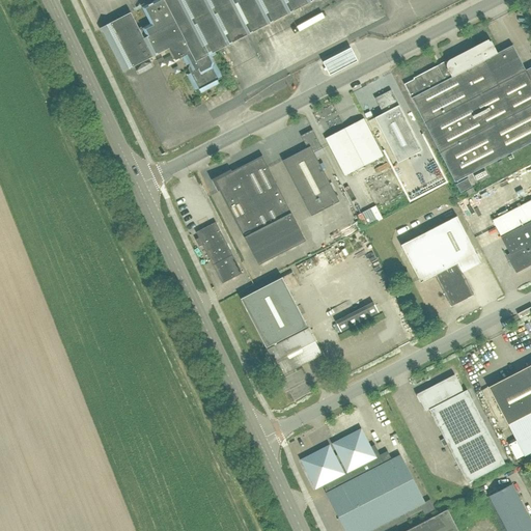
[(148,25),(155,22),(168,49),(169,49),(175,61),(182,58),(186,65),(189,66),(188,68),(190,74),(187,75),(195,92),(199,90),(200,93),(219,84),(217,80),(223,78),(213,58),(217,56),(215,51),(313,0),(155,0),(154,1),(139,8),(148,25)]
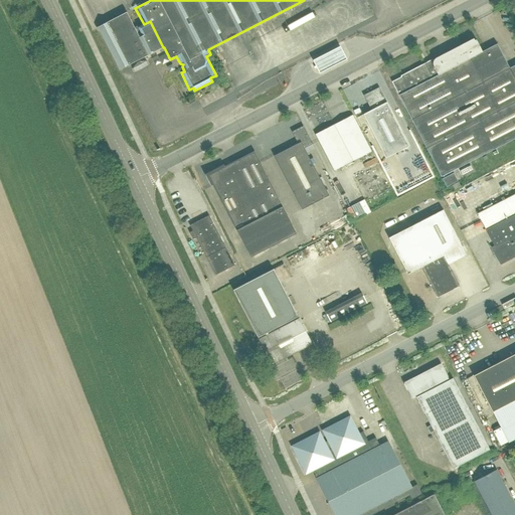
[(127,12),(97,27),(99,31),(100,31),(120,69),(163,47),(150,21),(144,24),(135,28),(127,12)]
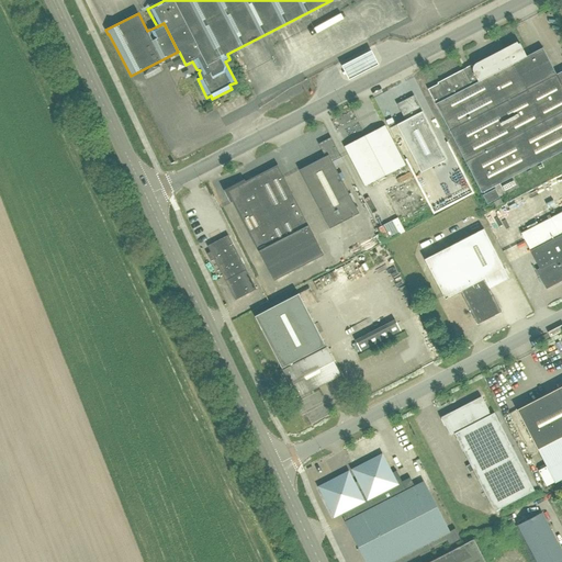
[(561,71),(557,75),(543,48),(527,56),(520,44),(518,44),(517,42),(441,81),(441,82),(428,89),(450,131),(482,192),(561,150),(561,71)]
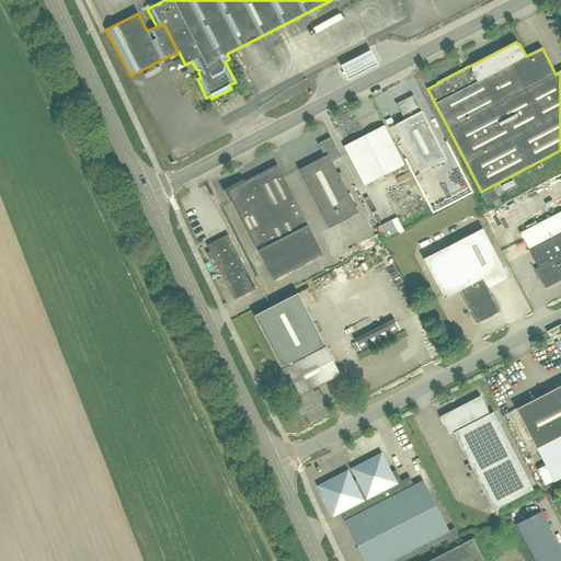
[(344,73),(373,60),(368,48),(339,61),(344,73)]
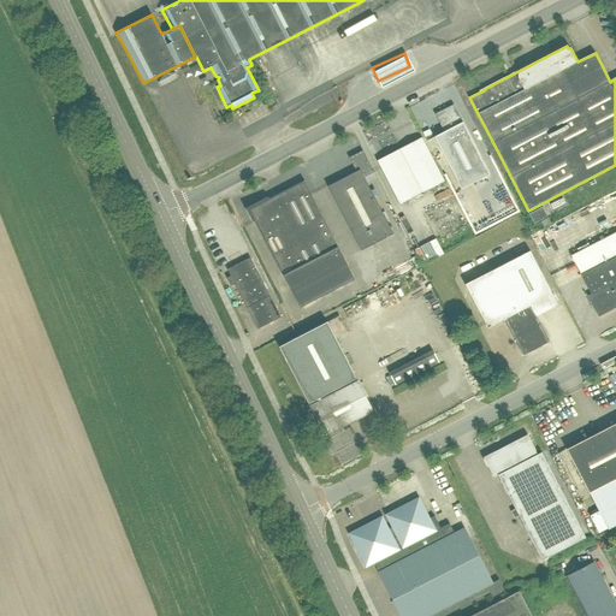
[(434,137),(461,189),(490,175),(454,105),(434,114),(444,132),(434,137)]
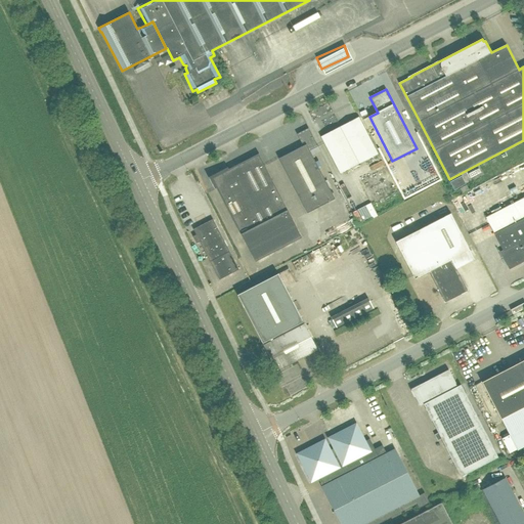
[(340,126),(319,137),(340,174),(378,154),(358,117),(340,126)]
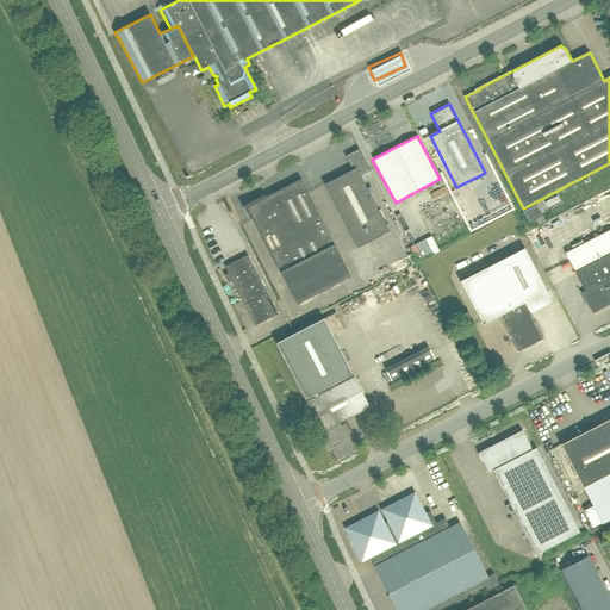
[(390,231),(361,175),(371,170),(360,150),(347,156),(354,169),(324,184),(358,248),(390,231)]
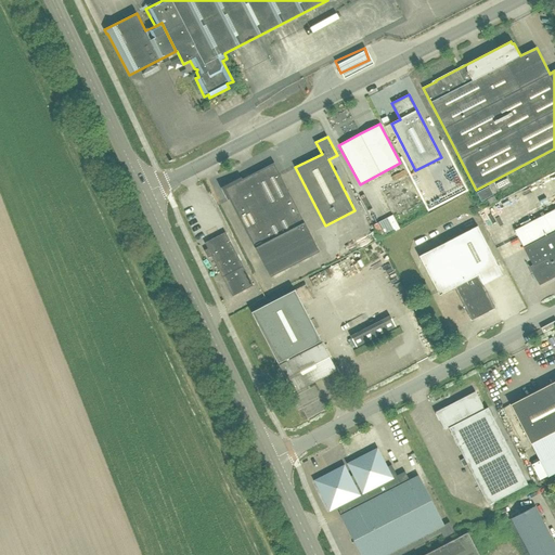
[(280,234),(305,222),(274,164),(249,176),(280,234)]
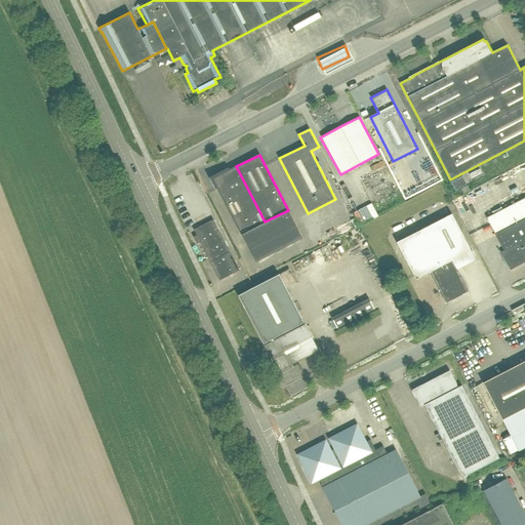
[(288,210),(265,221),(236,166),(213,178),(256,261),(303,238),(288,210)]
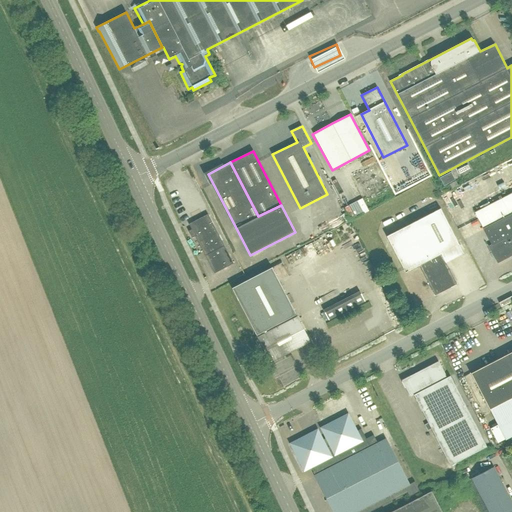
[(451,171),(440,178),(444,185),(455,179),(451,171)]
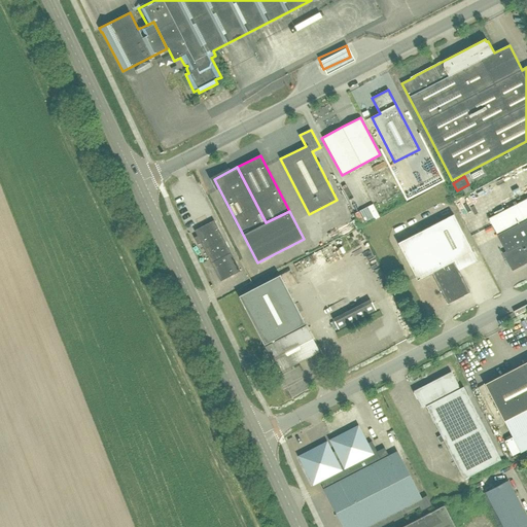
[(497,236),(506,252),(503,254),(513,272),(526,264),(526,253),(526,252),(526,251),(526,199),(488,219),(497,236)]
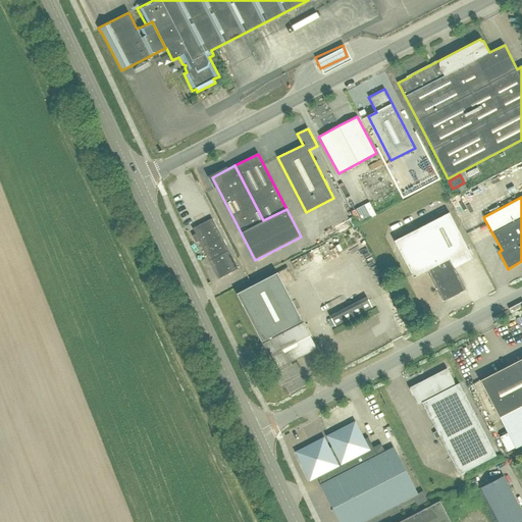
[(448,300),(449,299),(466,291),(455,268),(450,259),(468,250),(450,213),(395,242),(412,275),(415,274),(416,276),(427,271),(440,298),(441,297),(444,296),(447,297),(448,299),(448,300)]
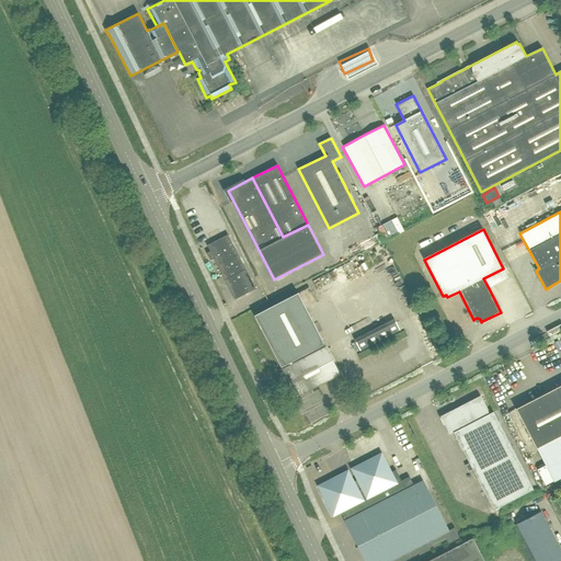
[(254,288),(244,268),(228,236),(208,245),(236,298),(254,288)]
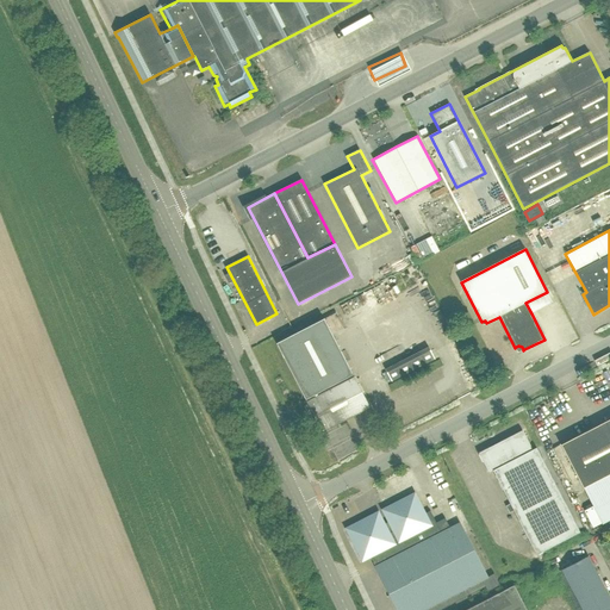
[(277,343),(307,402),(323,431),(369,408),(354,377),(324,318),(277,343)]
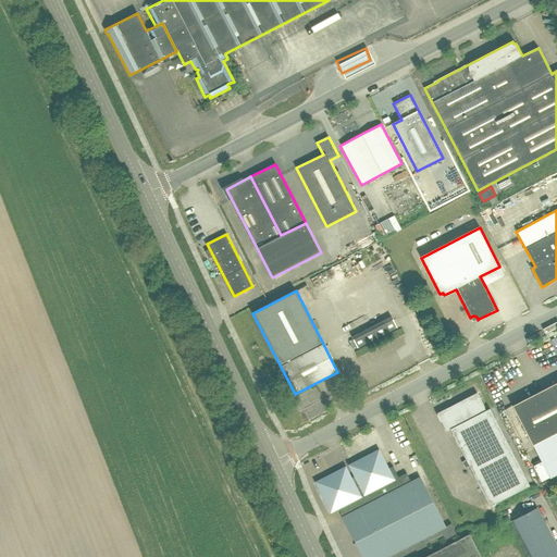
[(556,382),(541,392),(556,421),(556,382)]
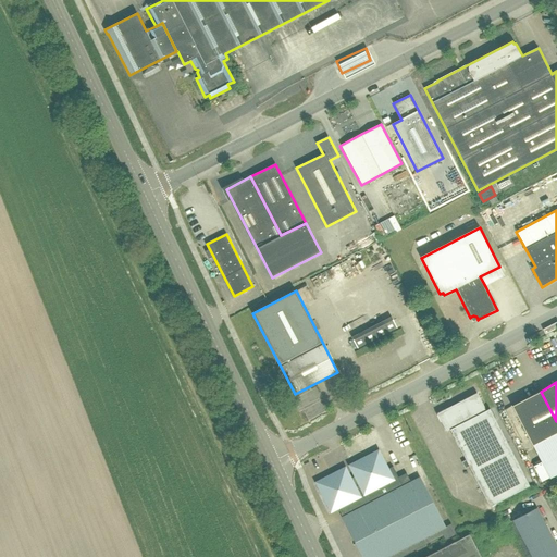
[(493,390),(487,393),(495,410),(502,407),(493,390)]
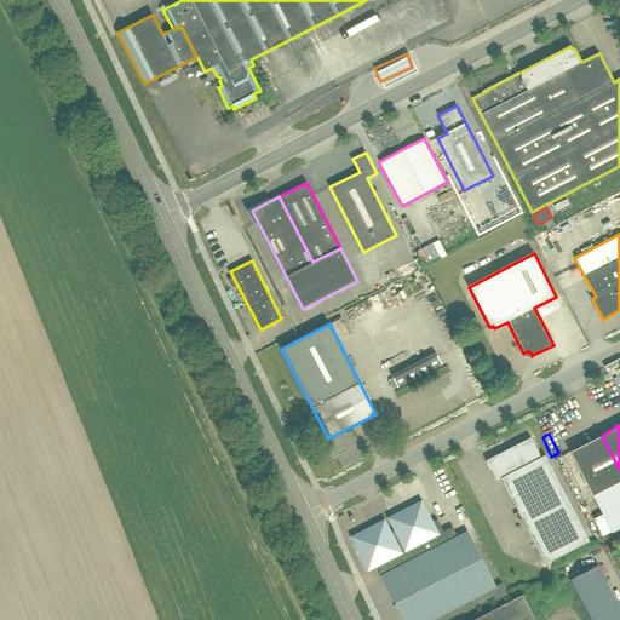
[(619,469),(602,436),(569,453),(612,533),(619,528),(619,469)]
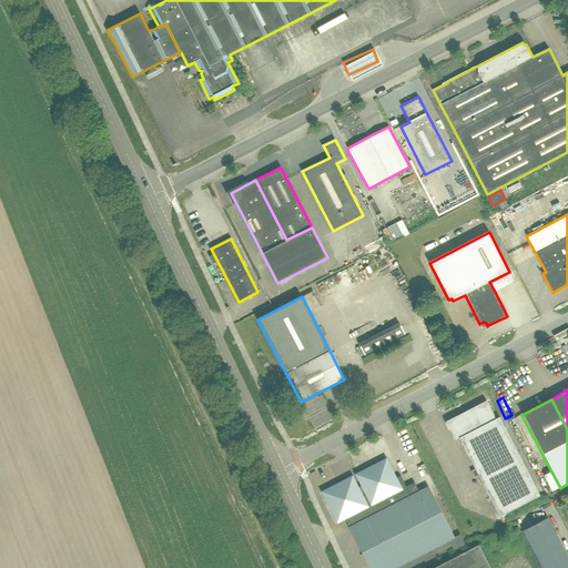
[(445,423),(455,440),(458,438),(475,469),(470,472),(474,478),(478,476),(499,517),(539,497),(500,422),(497,423),(486,402),(445,423)]
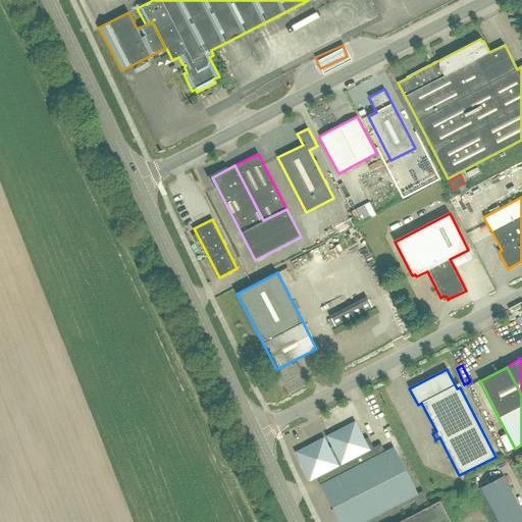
[(336,449),(348,472),(358,467),(384,518),(414,503),(412,497),(417,494),(394,448),(385,453),(380,444),(373,448),(368,437),(361,441),(357,433),(350,430),(342,431),(336,437),(335,446),(336,449)]
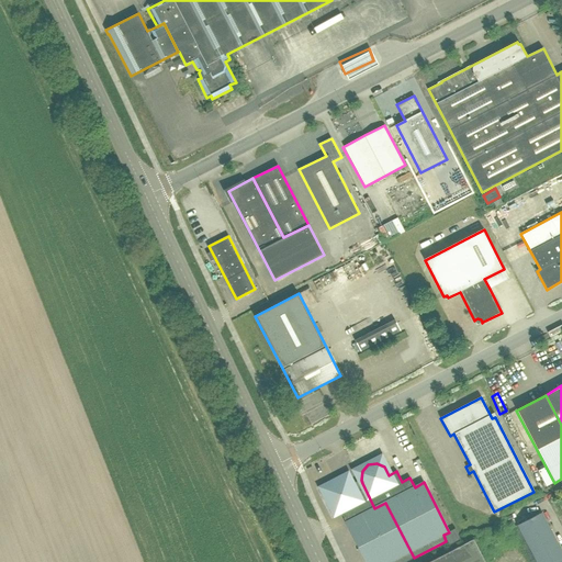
[(546,473),(535,480),(538,486),(550,481),(546,473)]
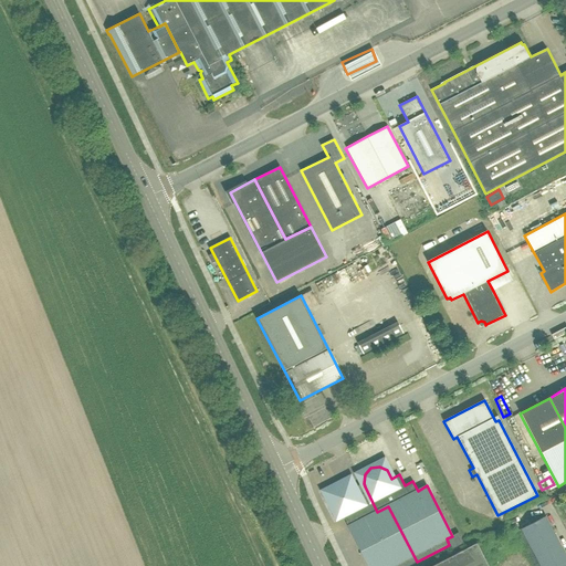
[(348,526),(377,512),(365,486),(355,491),(354,489),(346,484),(337,485),(332,492),(329,500),(333,507),(342,511),(348,526)]
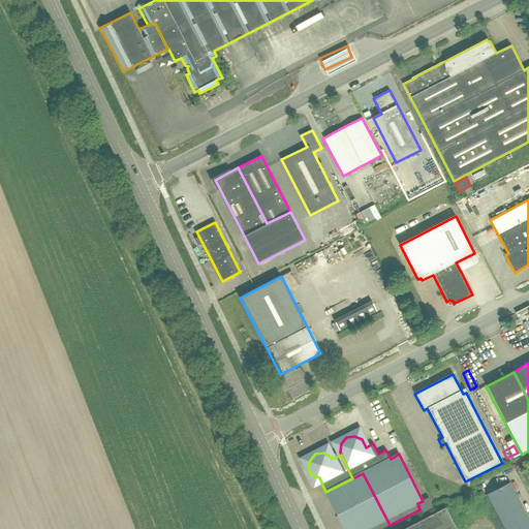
[(381,528),(390,525),(363,473),(352,478),(325,492),(343,528),(381,528)]
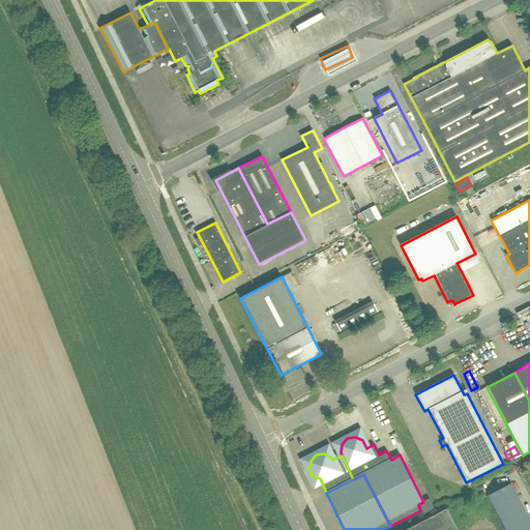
[(487,495),(505,529),(529,529),(529,521),(509,482),(487,495)]
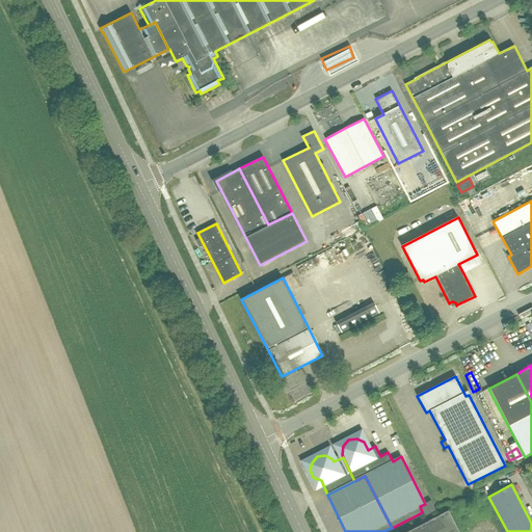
[(458,531),(447,511),(406,531),(458,531)]
